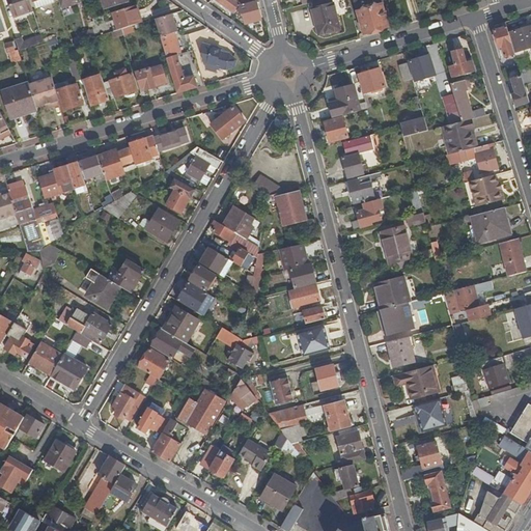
[(33,9),(29,0),(8,0),(15,16),(33,9)]
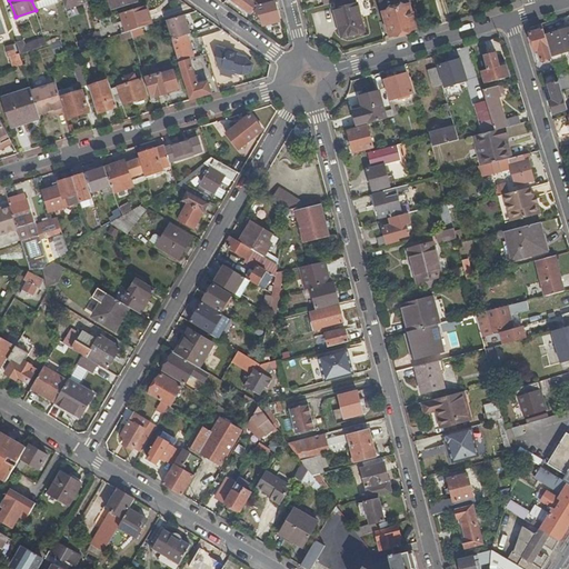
[(58,3),(57,0),(41,0),(37,2),(39,9),(58,3)]
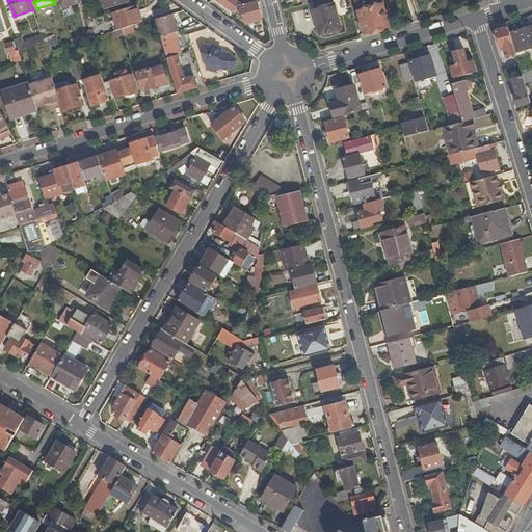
[(77,0),(57,0),(61,9),(79,3),(77,0)]
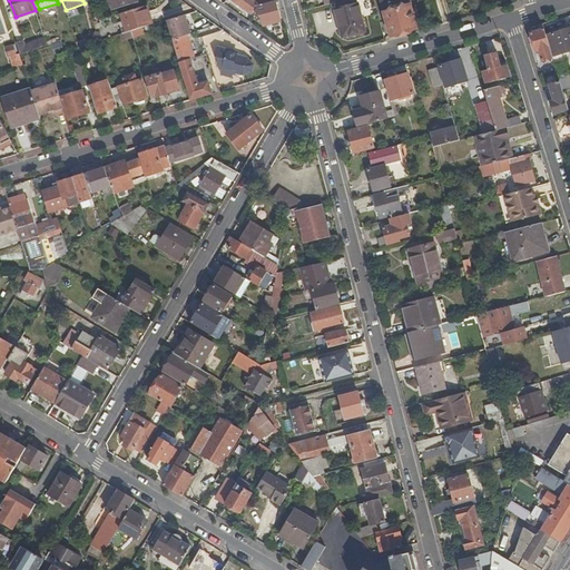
[(137,1),(137,0),(110,0),(114,9),(137,1)]
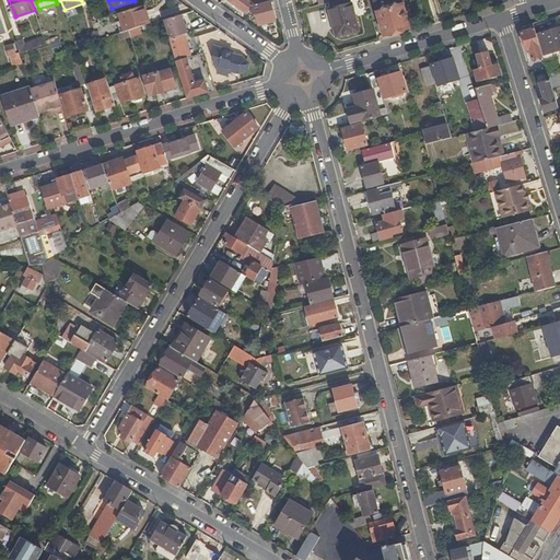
[(249,11),(254,6),(247,1),(248,0),(226,0),(247,15),(249,11)]
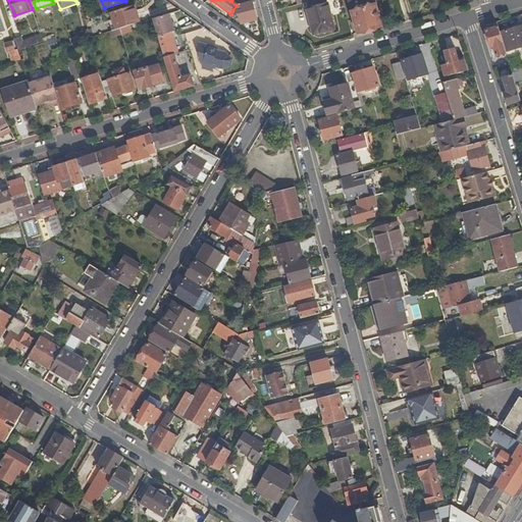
[(376,5),(374,0),(348,0),(358,33),(381,25),(379,18),(382,17),(381,13),(378,15),(375,5),(376,5)]
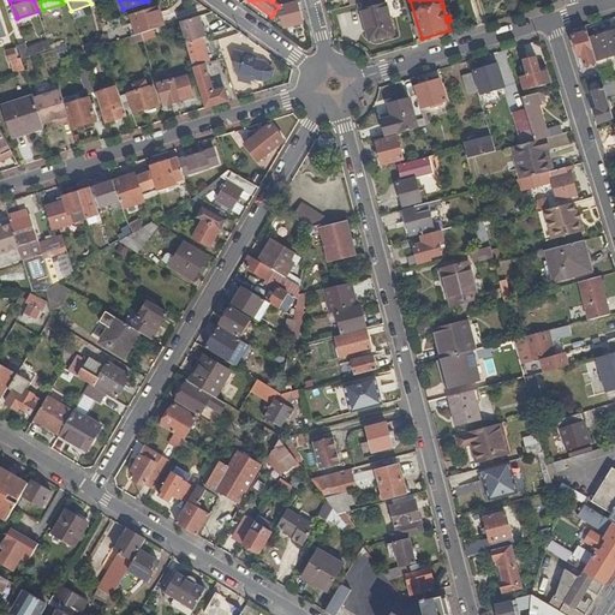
[(303,24),(297,1),(279,6),(274,12),(279,16),(280,19),(281,19),(284,29),(303,24)]
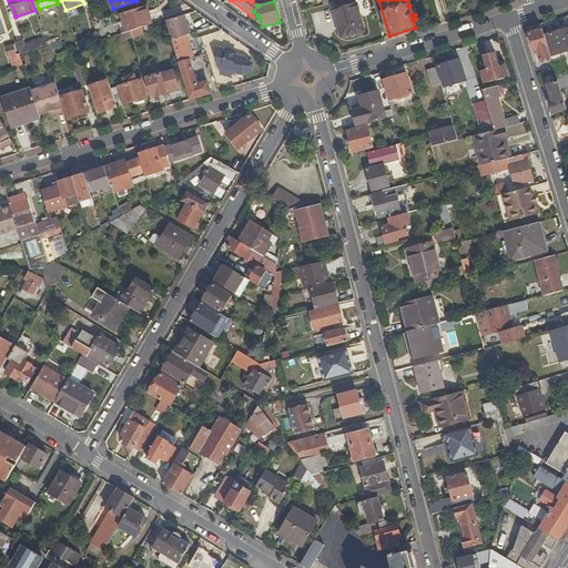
[(364,32),(356,3),(333,9),(341,34),(342,36),(346,37),(350,36),(364,32)]
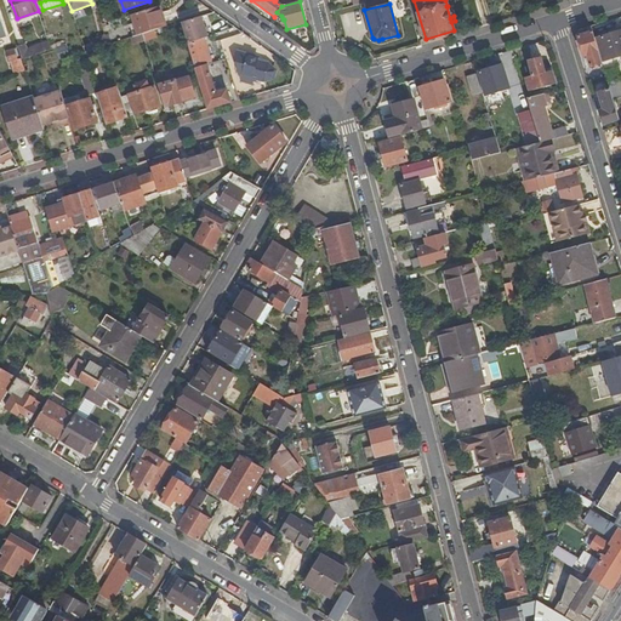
[(166,29),(159,7),(134,16),(137,24),(131,27),(135,39),(143,35),(155,32),(166,29)]
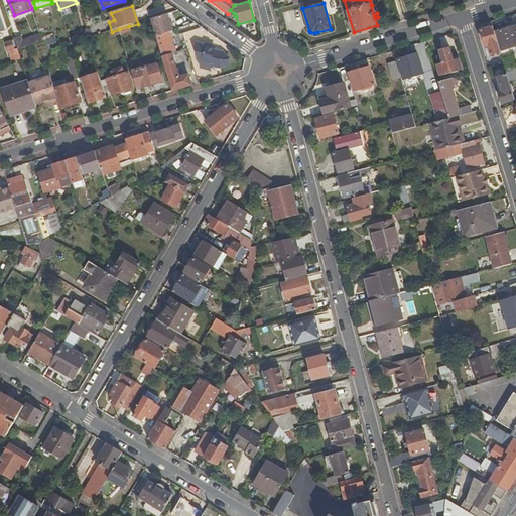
[(170,32),(164,15),(151,19),(156,37),(166,34),(170,32)]
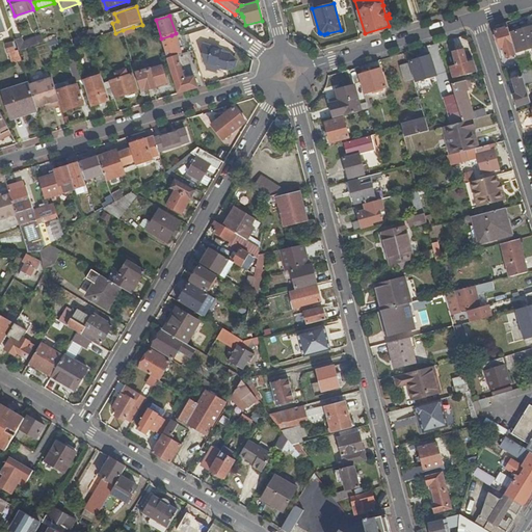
[(135,33),(133,27),(123,30),(125,36),(135,33)]
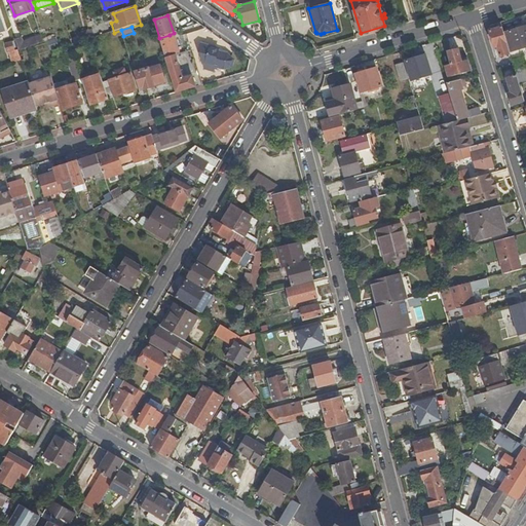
[(525,46),(525,27),(503,34),(510,52),(525,46)]
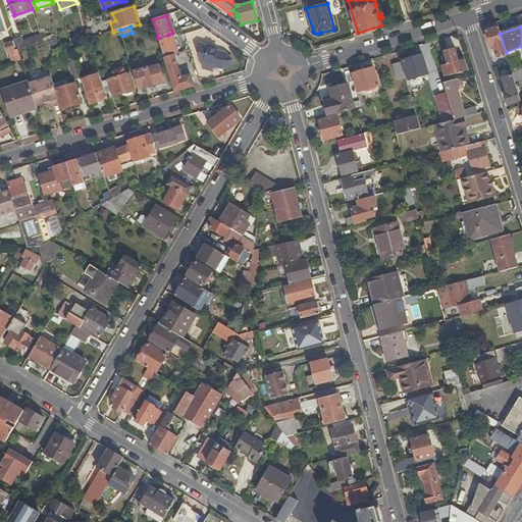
[(500,34),(499,28),(485,32),(490,48),(493,47),(497,57),(507,54),(506,52),(500,34)]
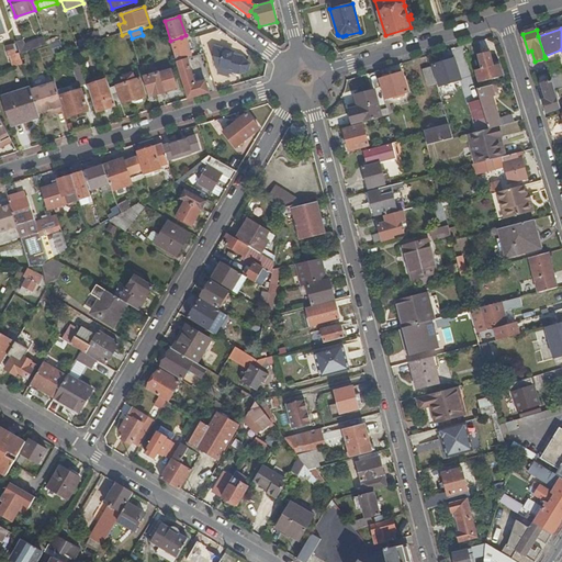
[(85,34),(87,41),(99,37),(98,31),(85,34)]
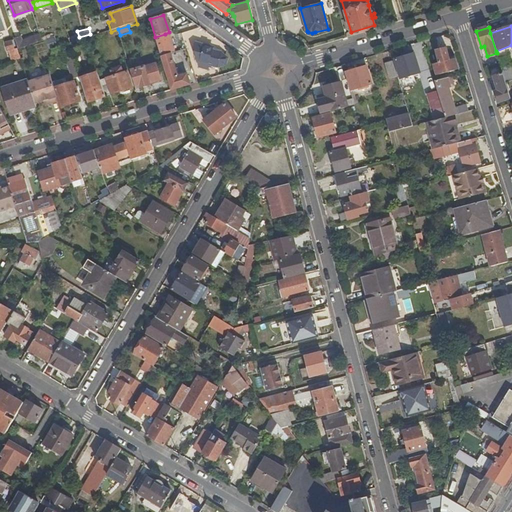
[(118,29),(111,32),(108,33),(109,38),(120,35),(118,29)]
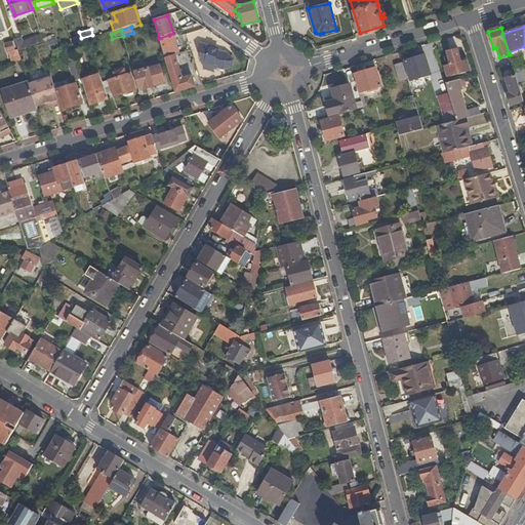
[(23,37),(15,39),(19,50),(44,42),(42,35),(24,41),(23,37)]
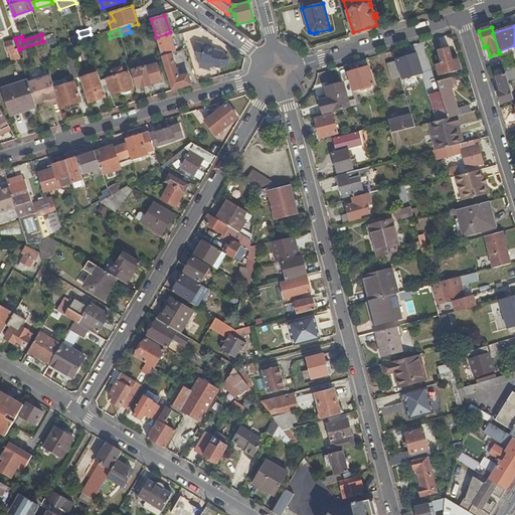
[(166,34),(156,37),(162,57),(172,54),(166,34)]
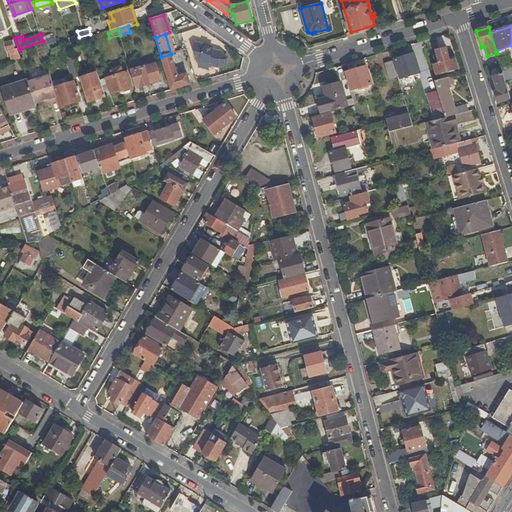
[(57,47),(54,38),(47,41),(50,49),(57,47)]
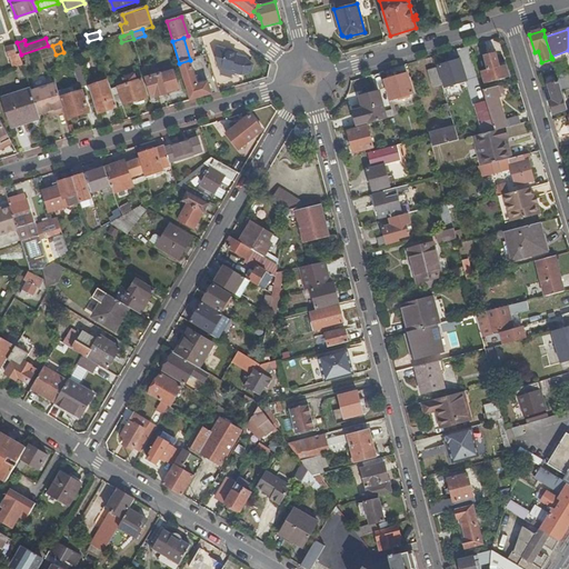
[(10,57),(17,55),(13,46),(7,48),(9,57),(10,57)]
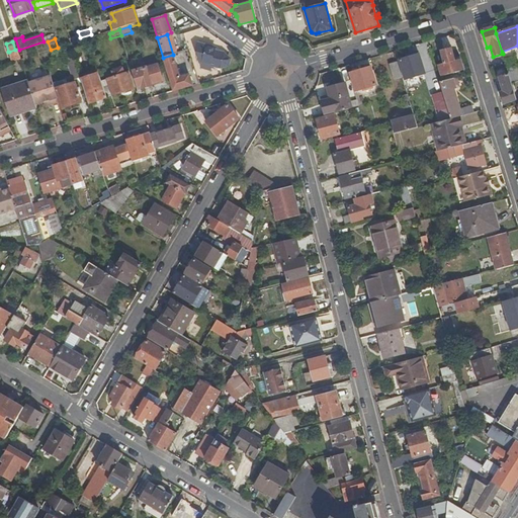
[(217,51),(206,48),(201,63),(209,66),(208,68),(211,70),(212,67),(219,69),(228,67),(230,61),(224,57),(216,54),(217,51)]
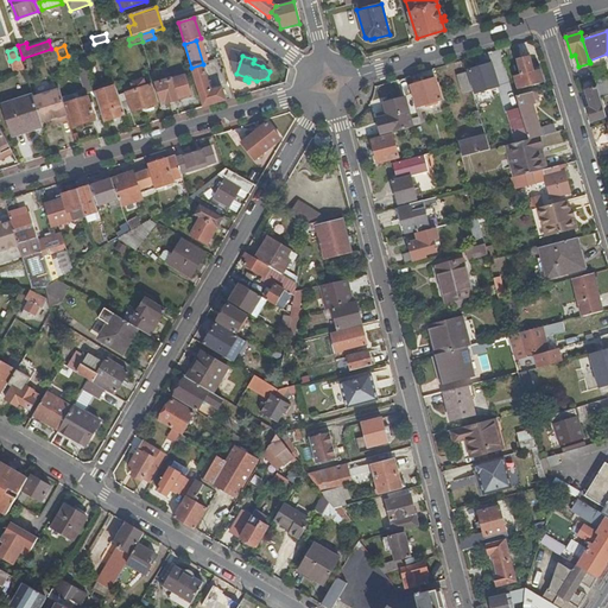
[(518,61),(523,75),(514,77),(519,90),(545,83),(540,67),(534,68),(531,57),(518,61)]
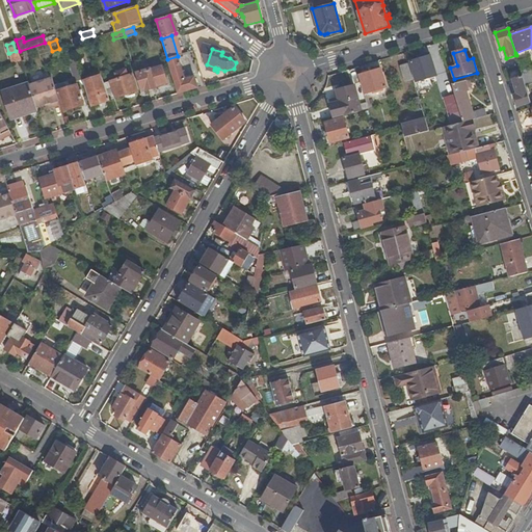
[(179,95),(205,86),(201,73),(191,76),(192,78),(185,80),(178,56),(167,59),(179,95)]
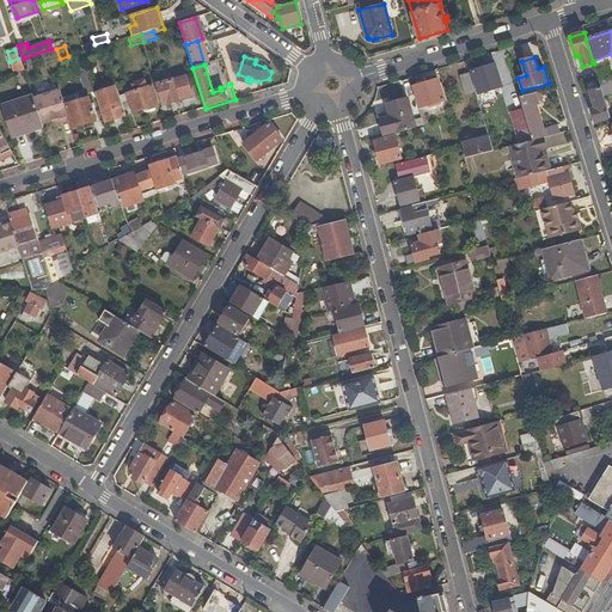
[(495,65),(473,72),(481,93),(502,87),(495,65)]
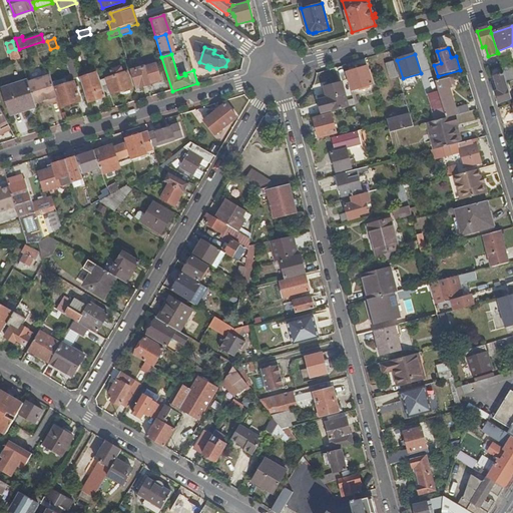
[(399,76),(394,61),(386,63),(391,78),(399,76)]
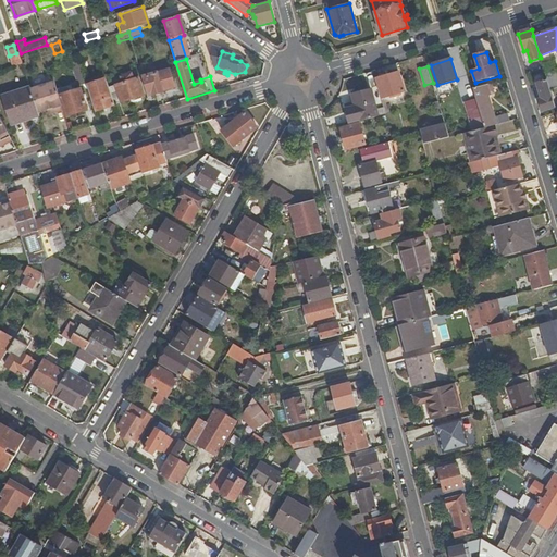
[(170,69),(143,77),(148,97),(163,93),(163,91),(175,87),(170,69)]
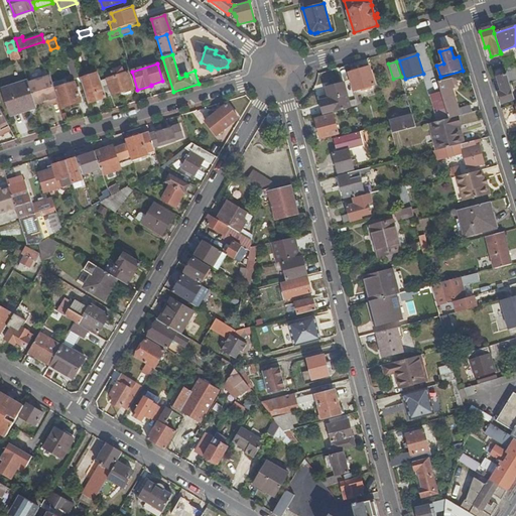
[(73,75),(79,73),(77,66),(71,68),(73,75)]
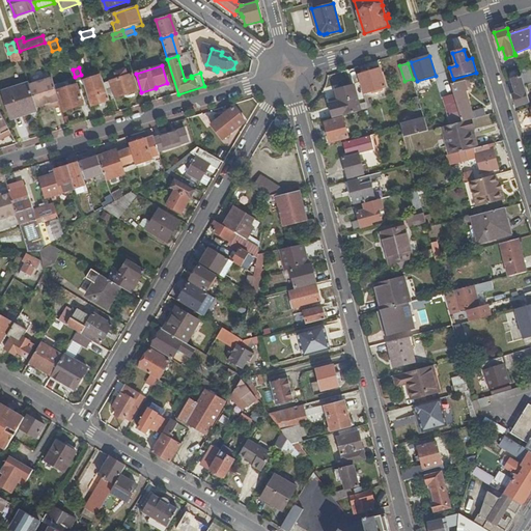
[(359,76),(365,94),(386,87),(381,70),(367,74),(366,71),(360,73),(361,76),(359,76)]
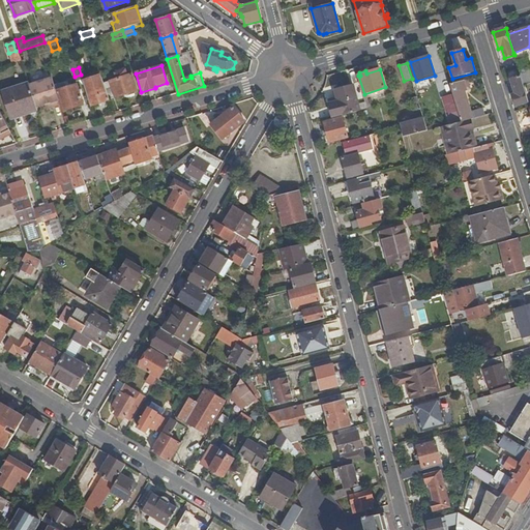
[(523,84),(529,82),(529,72),(529,71),(520,74),(521,77),(523,84)]
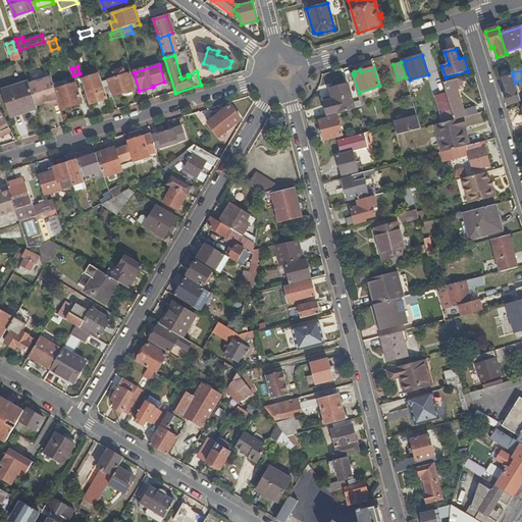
[(110,86),(113,96),(135,90),(129,73),(108,81),(110,86)]
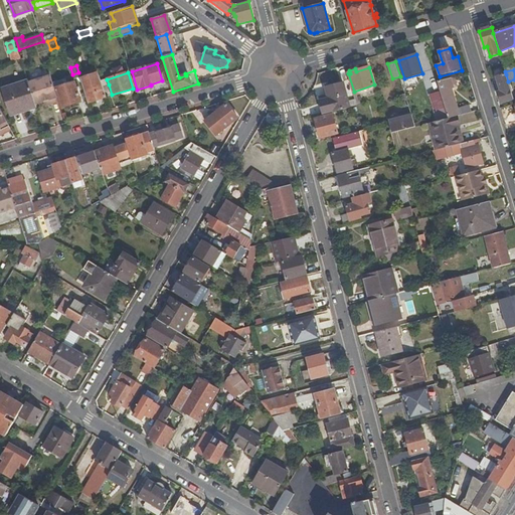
[(97,101),(106,97),(103,87),(98,73),(81,79),(89,104),(97,101)]
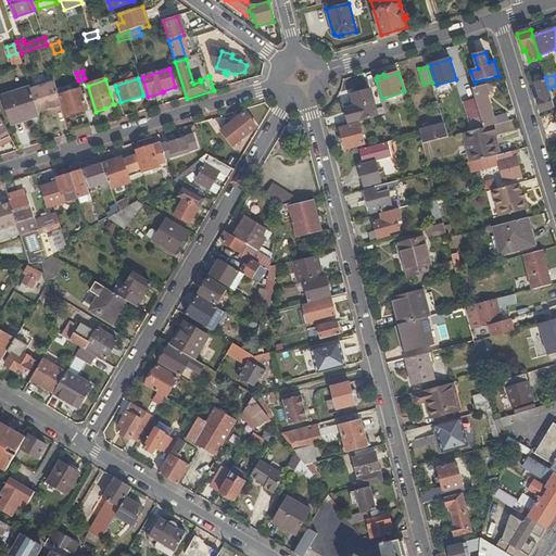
[(54,115),(65,111),(55,80),(46,83),(47,86),(32,90),(39,114),(49,111),(53,110),(54,115)]
